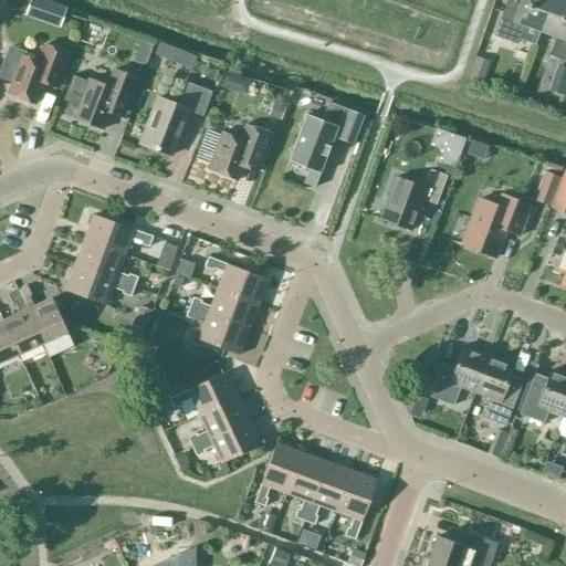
[(523,25),(538,31),(549,0),(520,0),(516,11),(504,7),(494,35),(516,43),(523,25)]
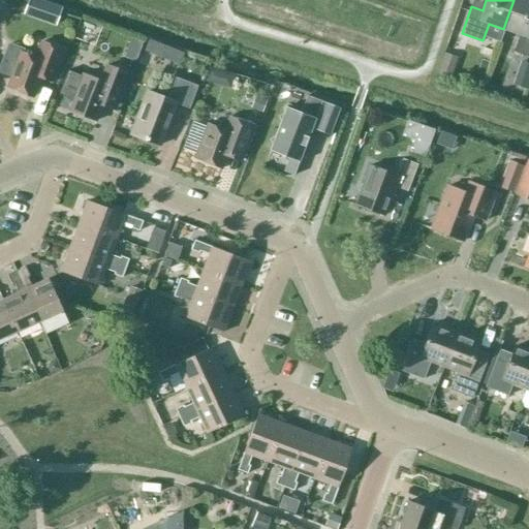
[(528,0),(514,0),(503,29),(519,34),(512,52),(528,57),(528,0)]
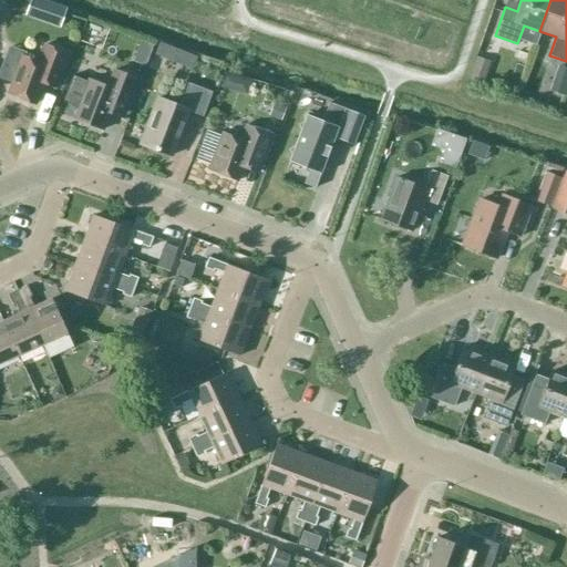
[(106,32),(95,21),(85,30),(96,41),(106,32)]
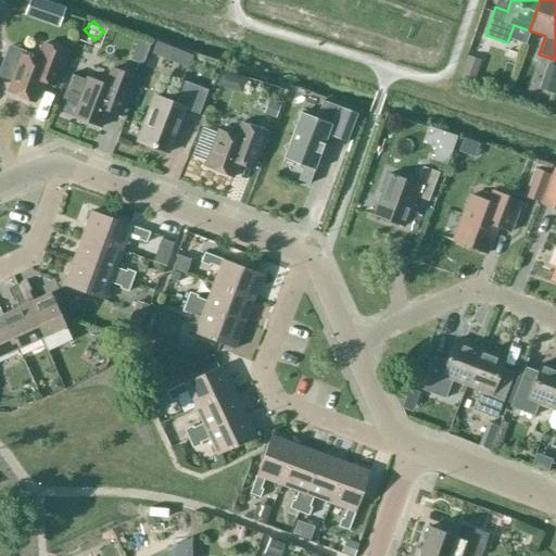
[(21,55),(8,92),(34,102),(45,73),(57,77),(65,52),(43,45),(37,61),(21,55)]
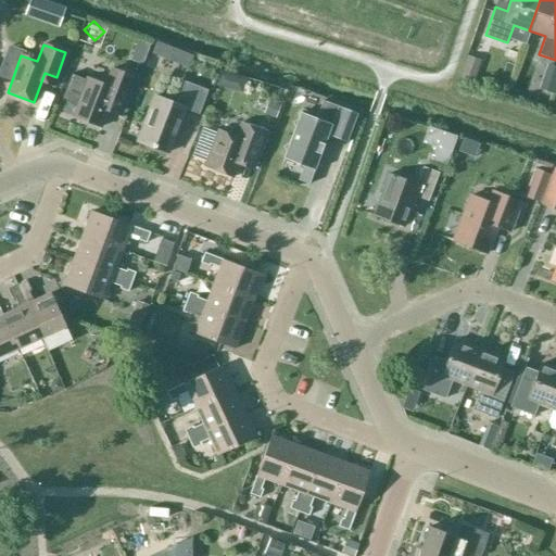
[(124,106),(135,78),(121,73),(114,89),(86,78),(72,116),(100,127),(110,101),(124,106)]
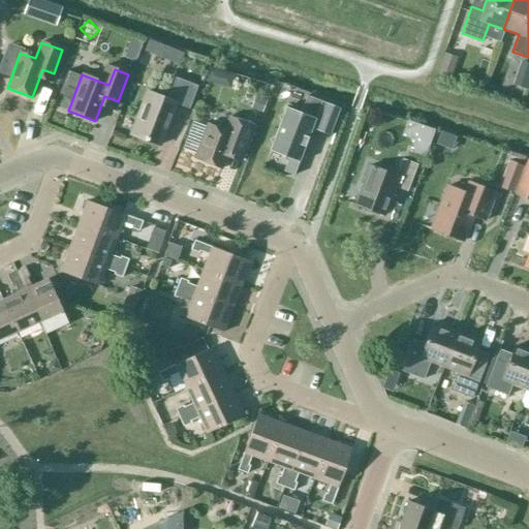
[(166,99),(147,92),(136,118),(139,120),(133,136),(159,146),(175,103),(188,109),(192,97),(170,89),(166,99)]
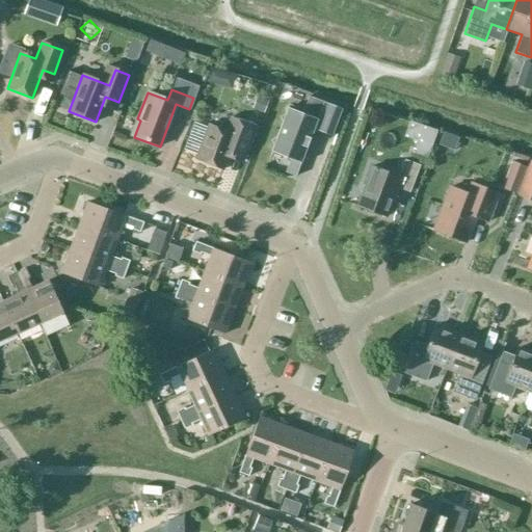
[(267,101),(259,98),(255,108),(263,111),(267,101)]
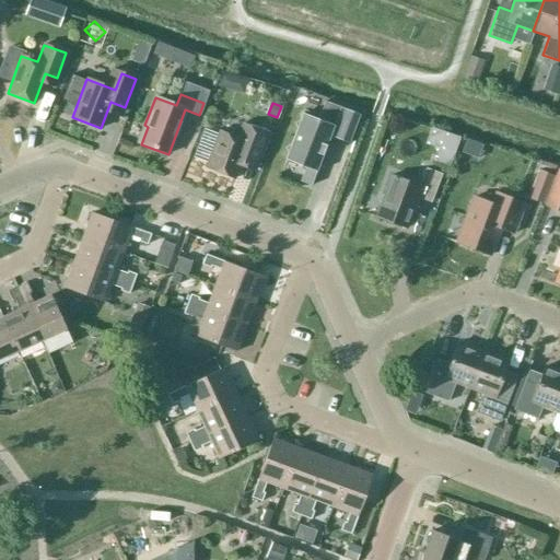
[(333,126),(302,115),(301,119),(293,123),(296,129),(291,144),(284,148),(288,154),(286,159),(305,166),(300,182),(311,185),(327,141),(334,138),(330,131),(333,126)]
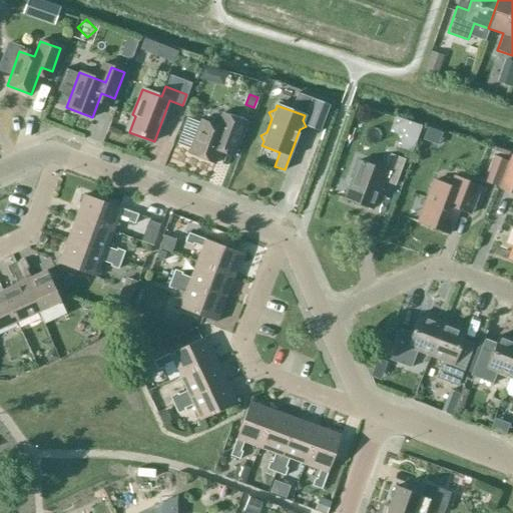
[(245,122),(221,114),(216,126),(200,120),(187,153),(214,163),(218,152),(231,157),(236,145),(245,122)]
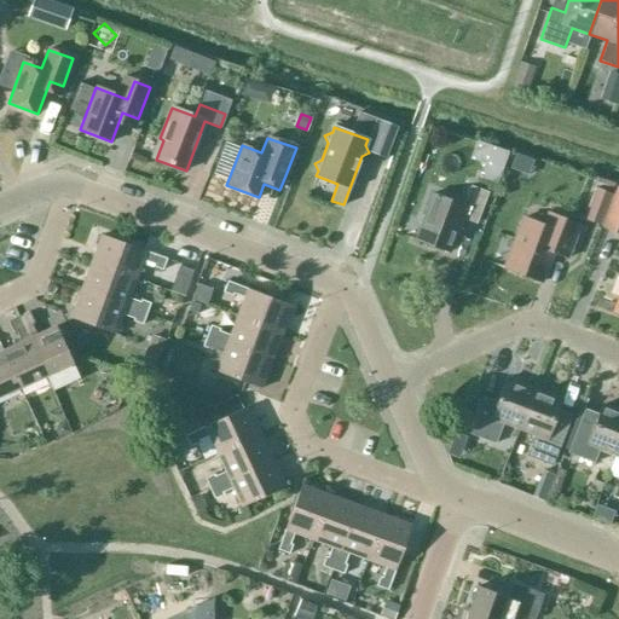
[(463,206),(432,194),(415,239),(449,253),(461,219),(475,225),(487,192),(470,186),(463,206)]
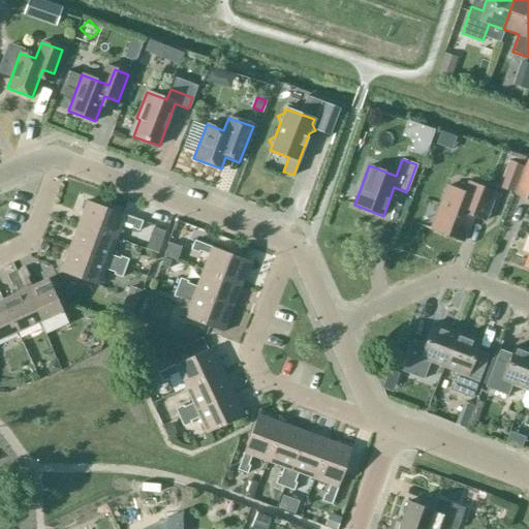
[(528,198),(528,160),(515,193),(528,198)]
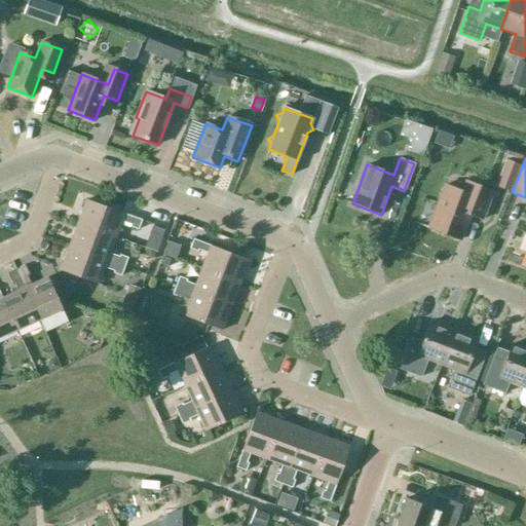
[(520,165),(505,160),(496,186),(511,192),(520,165)]
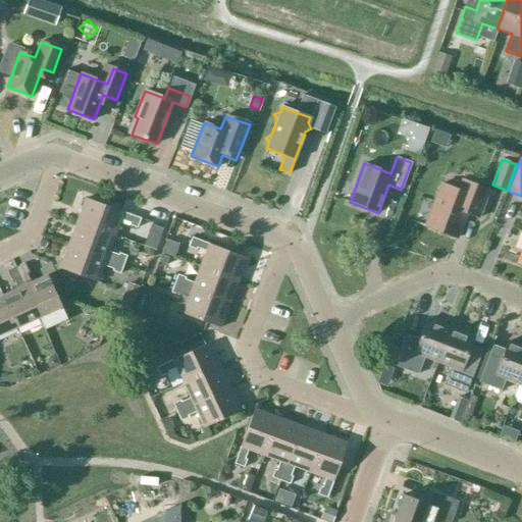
[(488,190),(463,179),(459,190),(441,184),(425,226),(455,239),(465,213),(477,218),(488,190)]
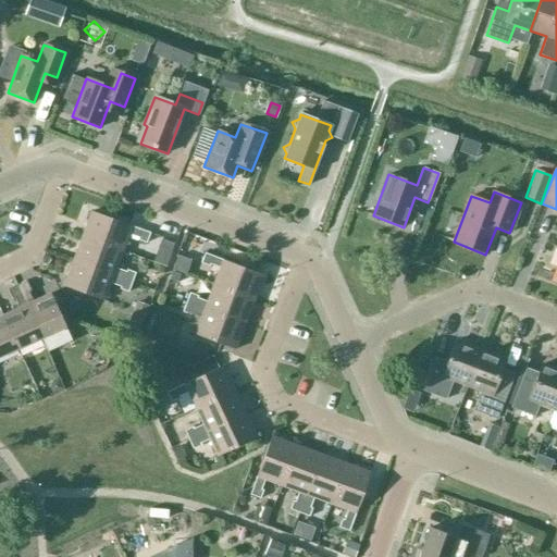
[(90,211),(79,242),(120,257),(127,234),(138,238),(137,239),(146,243),(149,233),(90,211)]
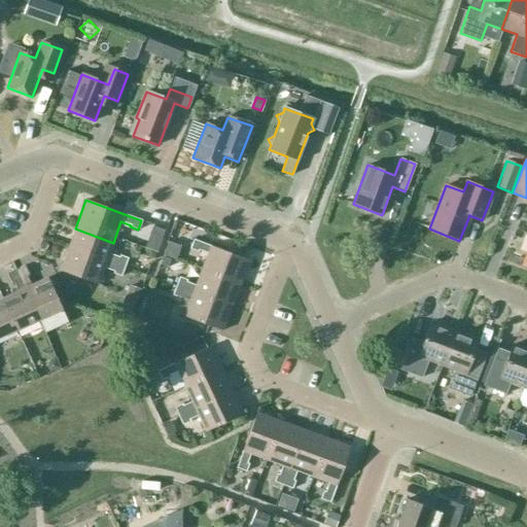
[(75,229),(68,249),(124,270),(128,258),(119,255),(118,257),(109,253),(113,243),(75,229)]
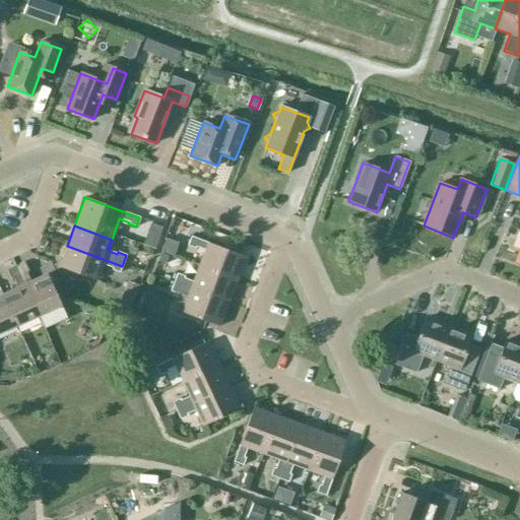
[(170,229),(161,248),(174,253),(181,233),(170,229)]
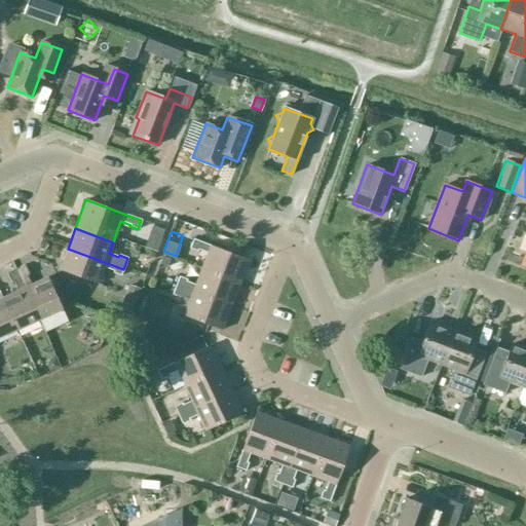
[(208,253),(201,269),(238,284),(248,260),(192,238),(189,249),(197,252),(197,250),(208,253)]
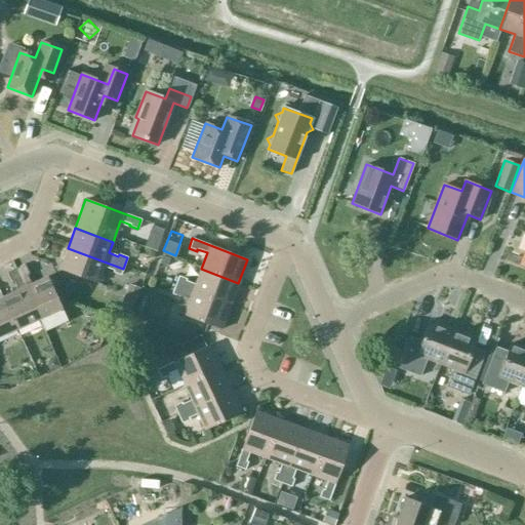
[(123,269),(68,248),(59,270),(97,283),(104,267),(113,271),(112,273),(120,275),(123,269)]
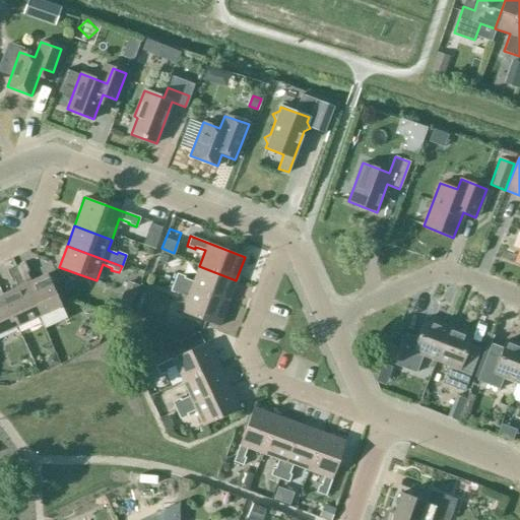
[(15,266),(38,316),(61,305),(47,274),(30,281),(26,272),(28,271),(24,262),(15,266)]
